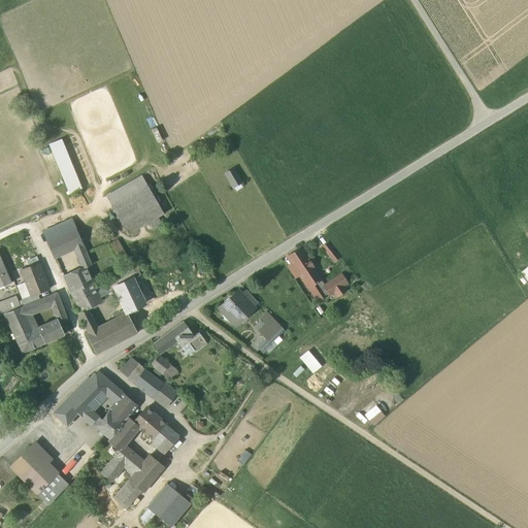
[(60,141),(58,142),(67,165),(69,164),(60,141)]
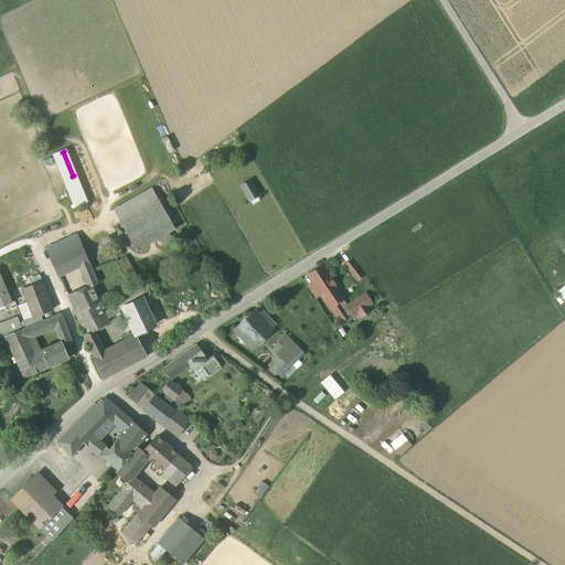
[(53,156),(63,180),(72,177),(62,152),(53,156)]
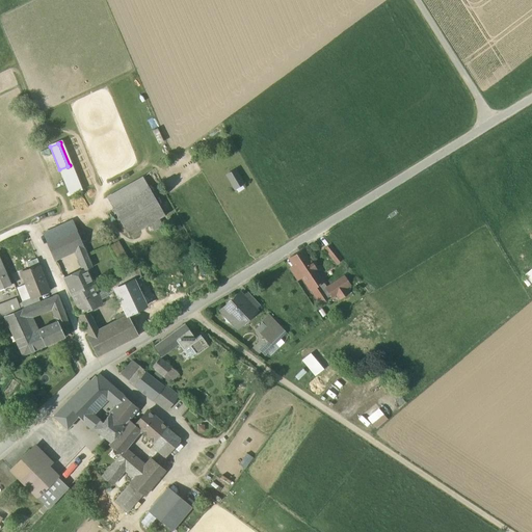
[(276,150),(268,165),(276,170),(285,155),(276,150)]
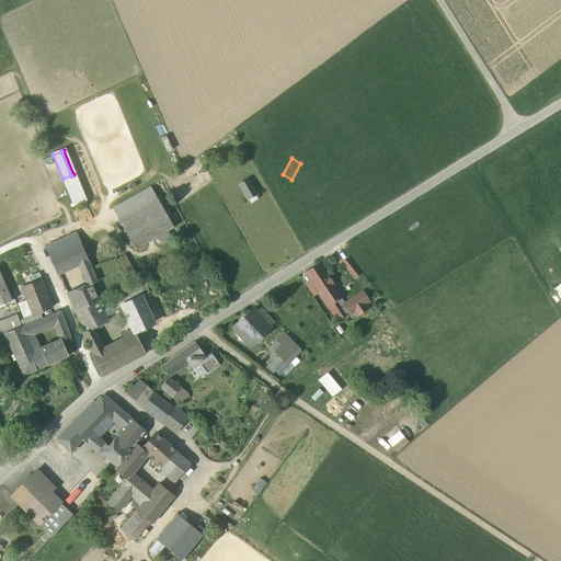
[(73,174),(71,175),(81,202),(84,201),(73,174)]
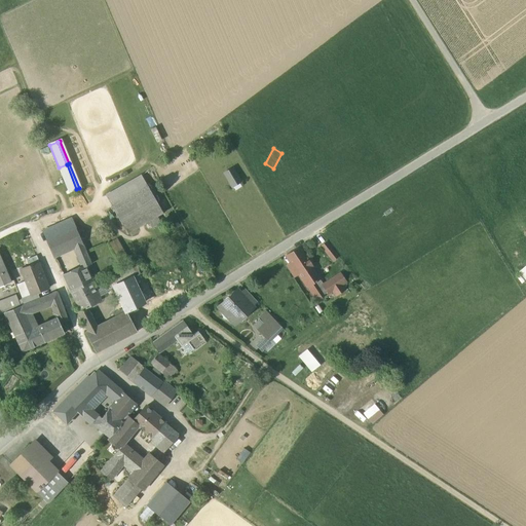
[(69,192),(76,189),(67,164),(59,167),(69,192)]
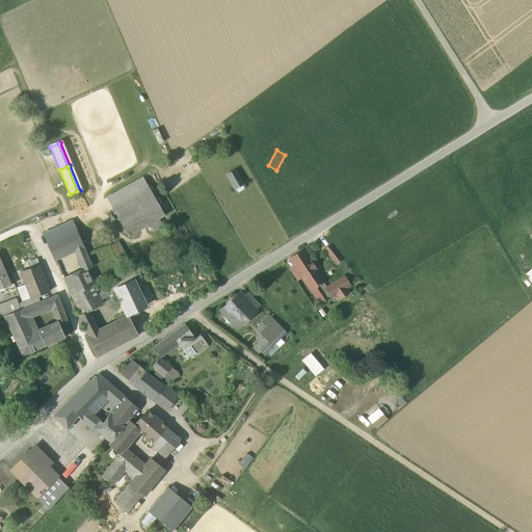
[(228,176),(235,188),(242,184),(235,171),(228,176)]
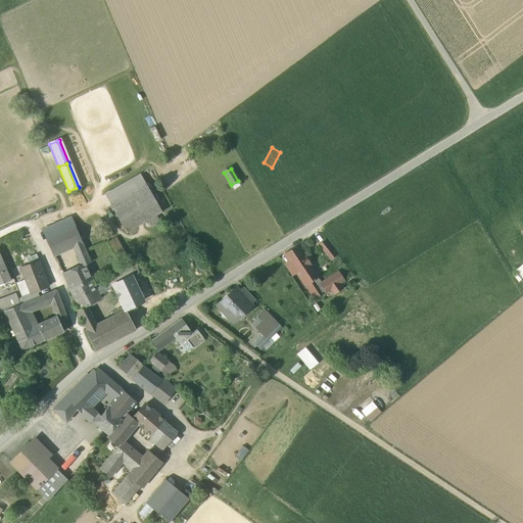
[(140,175),(124,184),(125,187),(133,182),(138,190),(146,185),(140,175)]
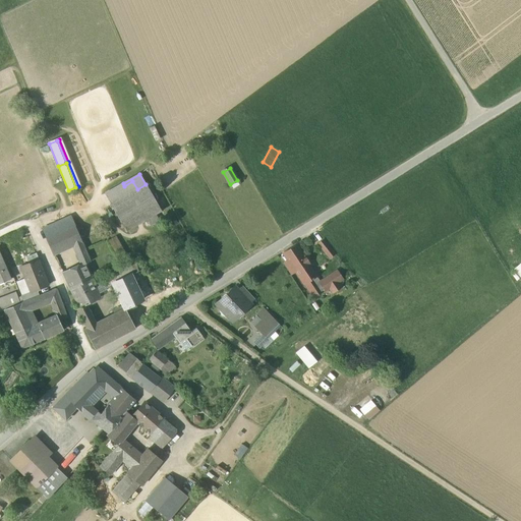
[(117,200),(137,189),(132,181),(124,186),(123,183),(111,190),(117,200)]
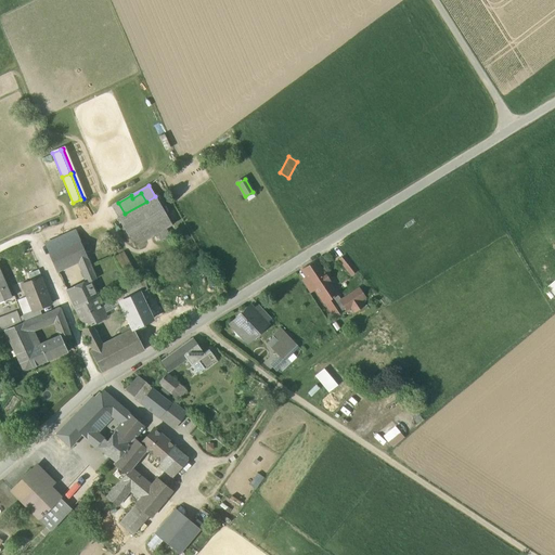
[(118,218),(133,246),(171,224),(155,196),(146,202),(125,214),(118,218)]
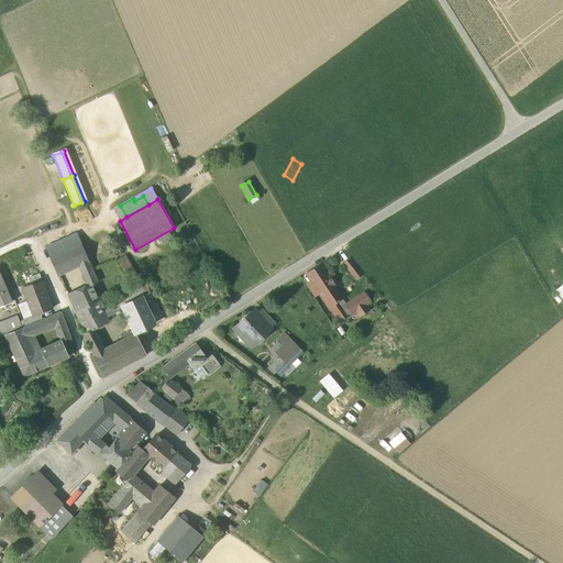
[(120,221),(127,217),(120,206),(112,209),(120,221)]
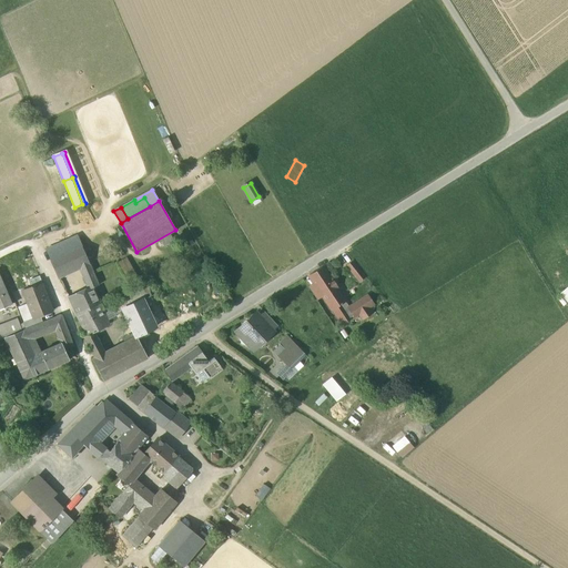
[(47,250),(51,260),(81,246),(77,236),(47,250)]
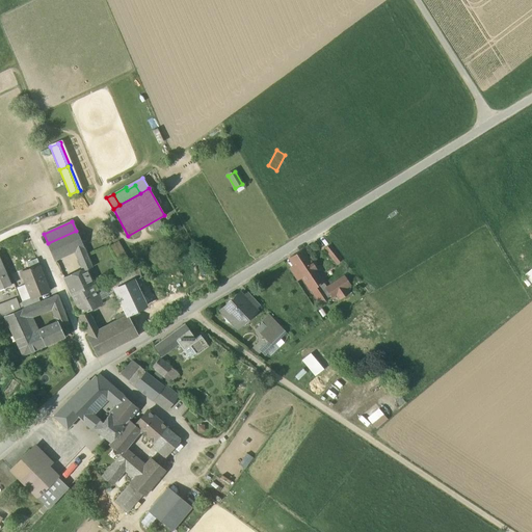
[(82,245),(76,231),(48,243),(54,258),(75,249),(82,245)]
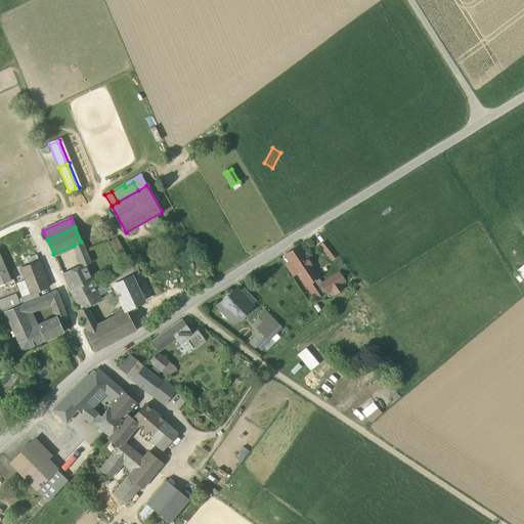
[(94,269),(81,242),(74,246),(76,251),(76,252),(82,266),(86,264),(89,271),(94,269)]
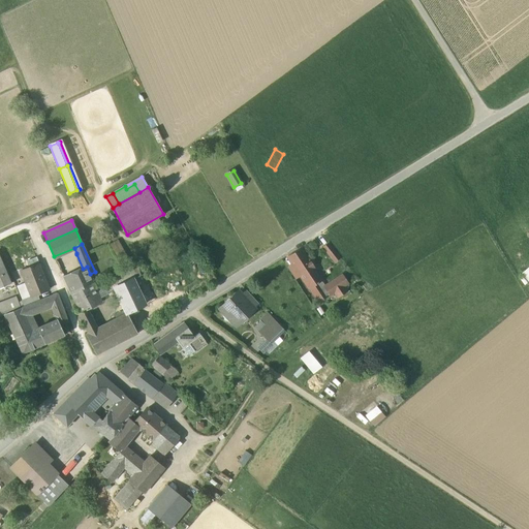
[(322,248),(334,262),(340,257),(329,244),(322,248)]
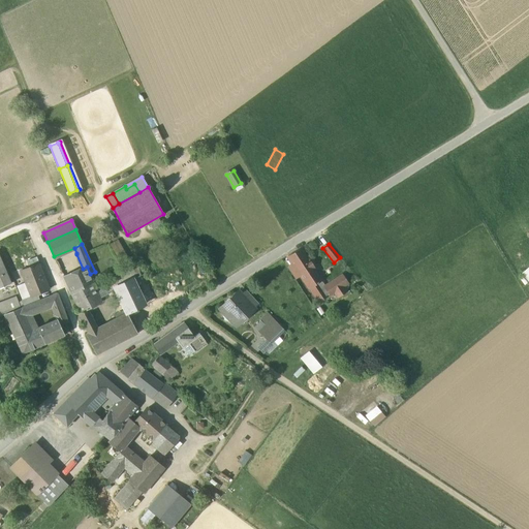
[(309,288),(313,285),(321,280),(301,249),(288,256),(293,265),(301,275),(309,288)]
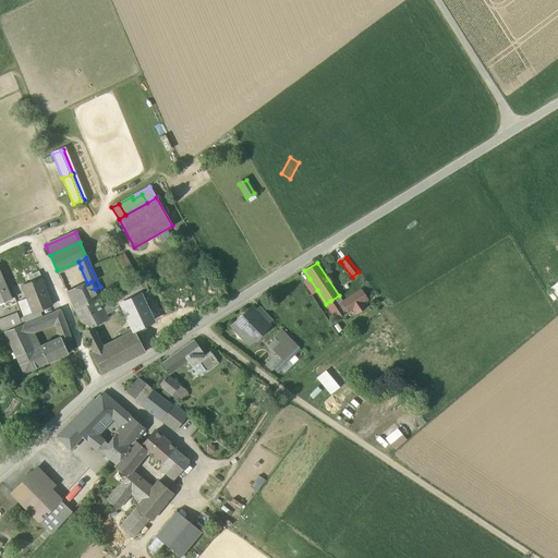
[(0,303),(11,299),(0,275),(0,303)]
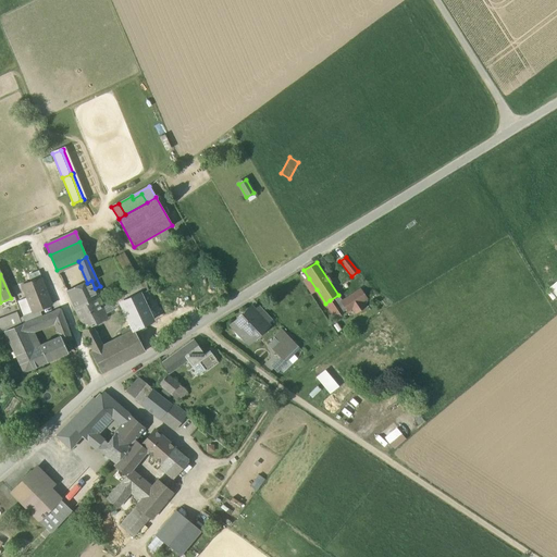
[(556,277),(556,275),(547,283),(556,294),(556,277)]
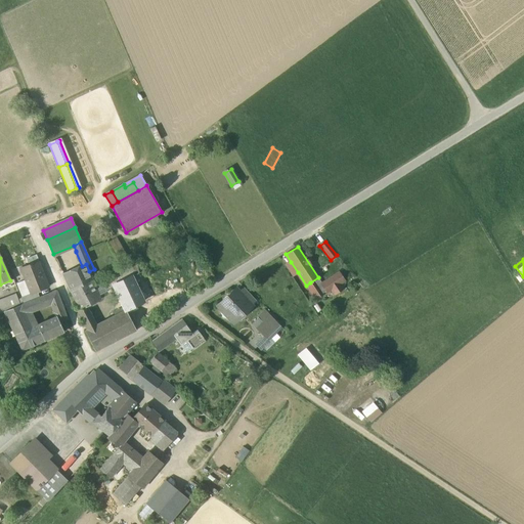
[(30,294),(30,295),(37,292),(48,287),(38,261),(19,268),(25,279),(30,294)]
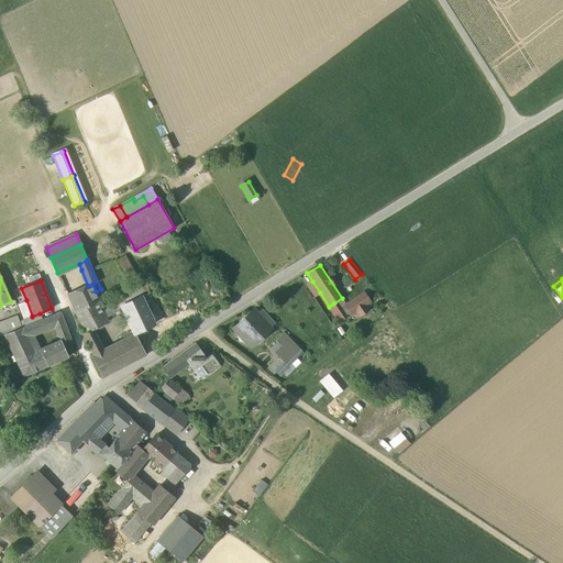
[(306,286),(313,297),(320,293),(312,282),(306,286)]
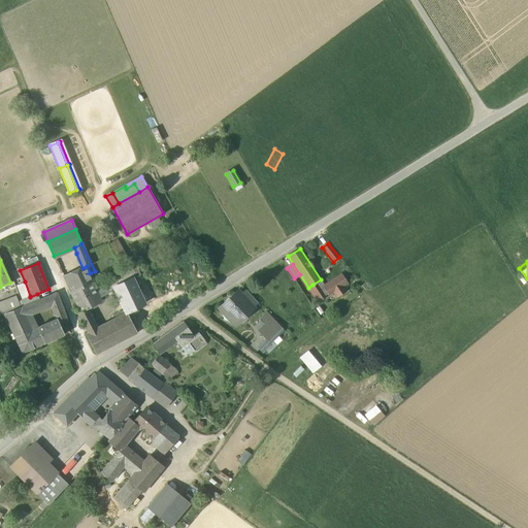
[(126,312),(144,303),(132,279),(141,275),(136,265),(102,282),(107,293),(114,290),(126,312)]
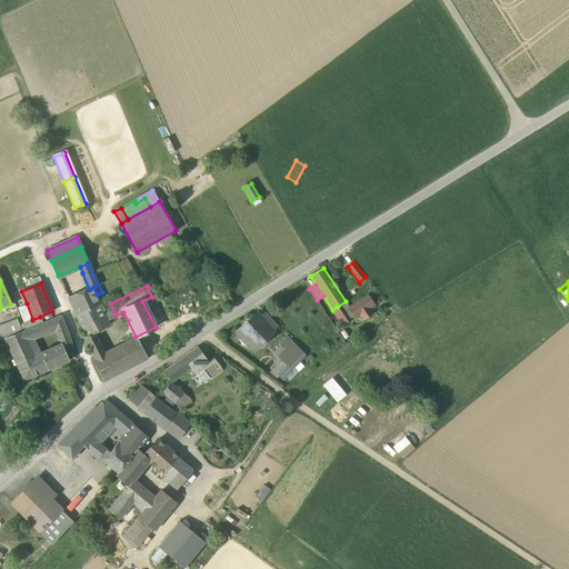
[(69,297),(77,317),(99,306),(101,305),(97,295),(93,287),(89,289),(69,297)]
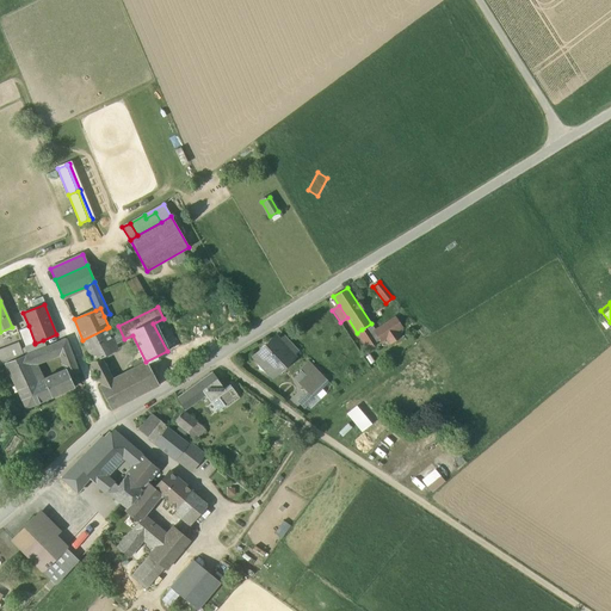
[(395,318),(375,331),(374,332),(380,340),(381,343),(387,338),(396,332),(402,328),(395,318)]
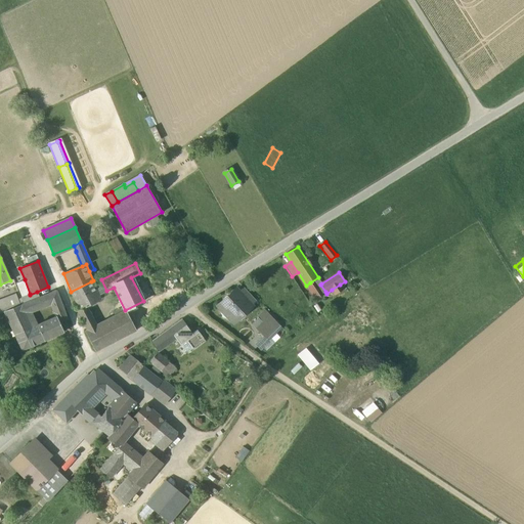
[(151,298),(140,273),(131,277),(143,301),(151,298)]
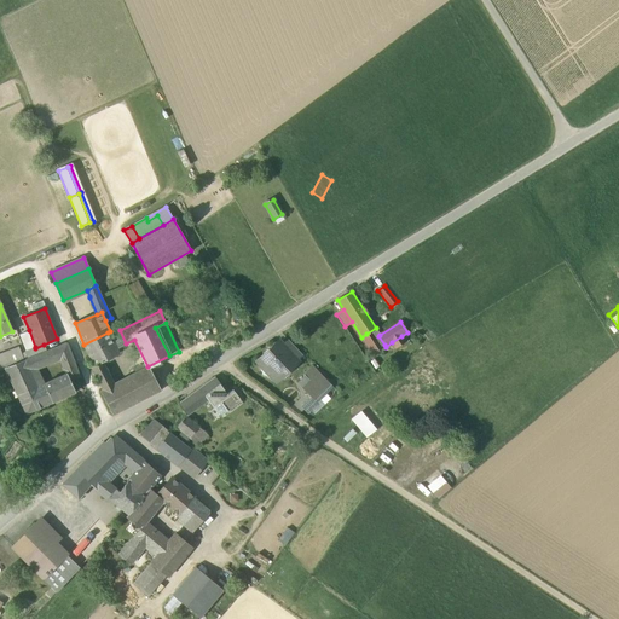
[(380,335),(376,328),(366,334),(376,350),(385,345),(379,336),(380,335)]
